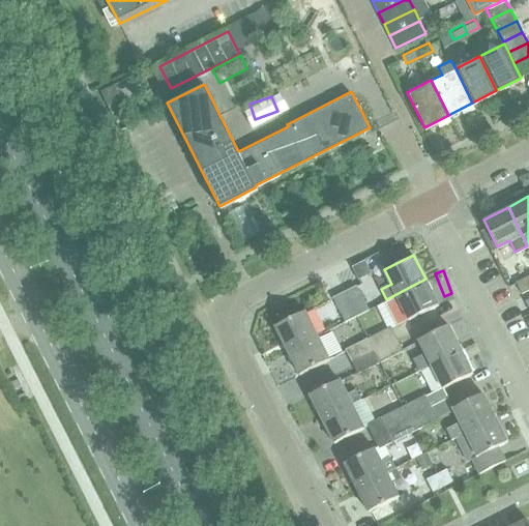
[(528,287),(528,271),(515,279),(521,291),(528,287)]
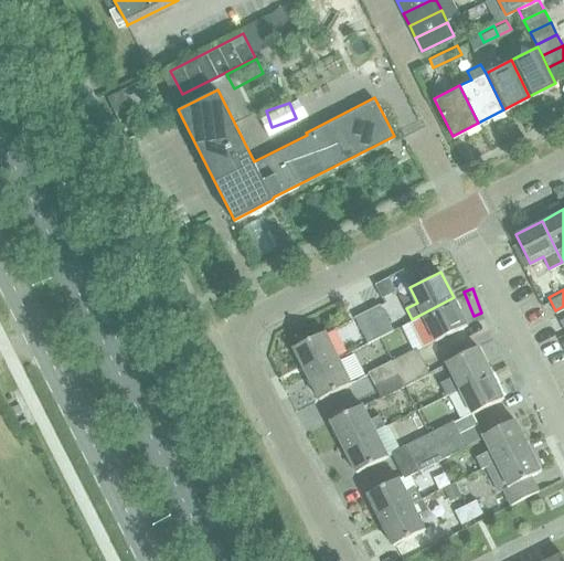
[(454,297),(412,319),(410,320),(422,346),(467,323),(454,297)]
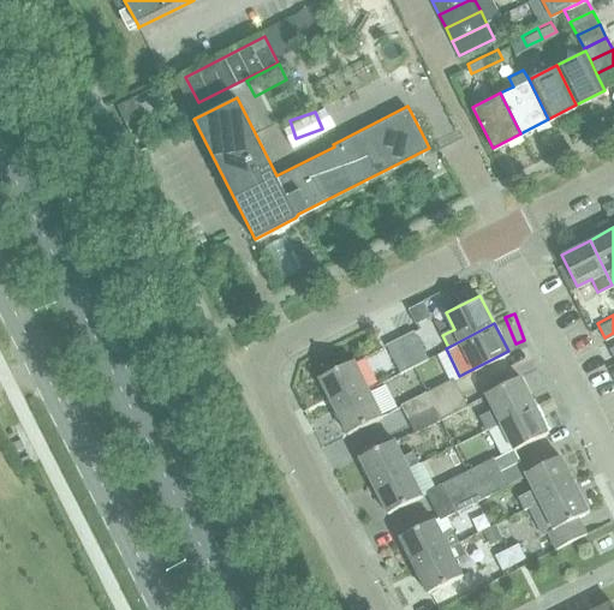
[(413,330),(400,336),(413,364),(427,357),(413,330)]
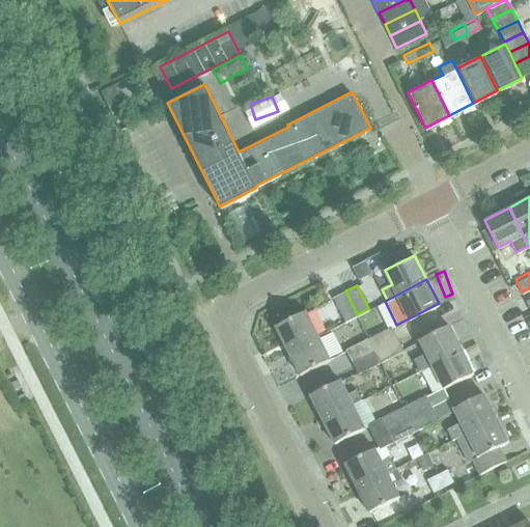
[(357,314),(345,290),(334,297),(345,320),(357,314)]
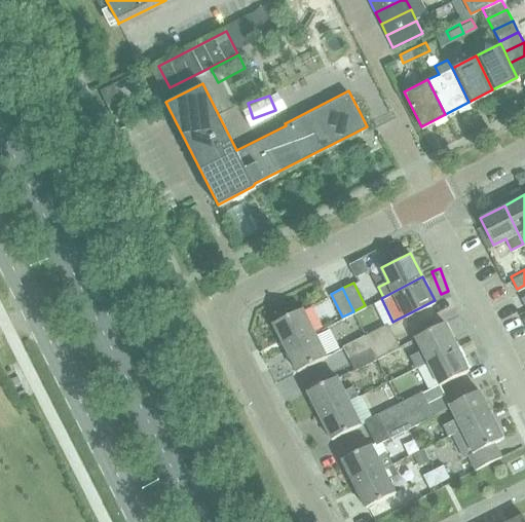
[(272,322),(285,346),(314,331),(302,306),(272,322)]
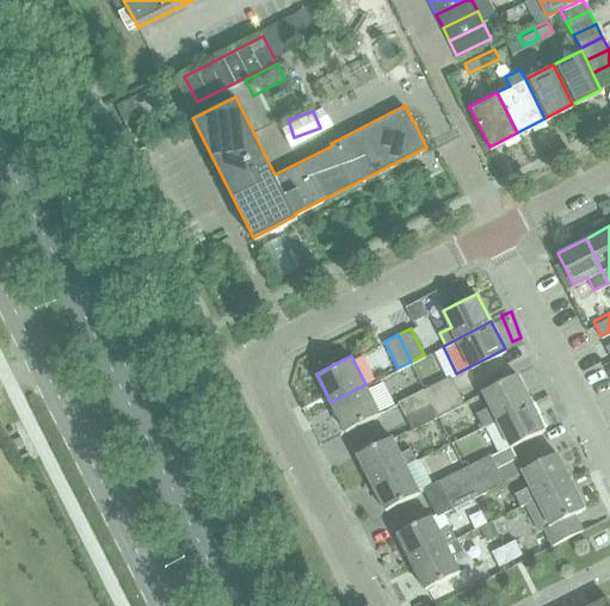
[(482,425),(497,418),(531,401),(517,372),(482,389),(490,404),(476,412),(482,425)]
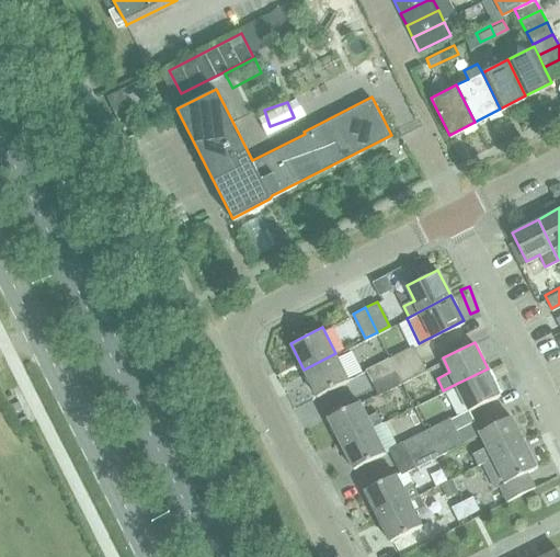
[(413,343),(388,355),(395,368),(420,356),(413,343)]
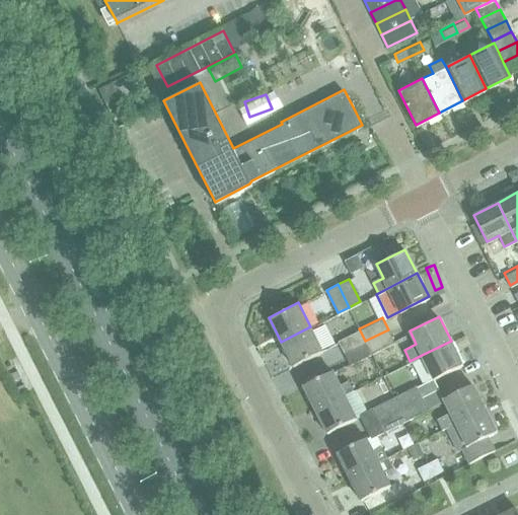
[(310,326),(281,342),(293,365),(322,350),(310,326)]
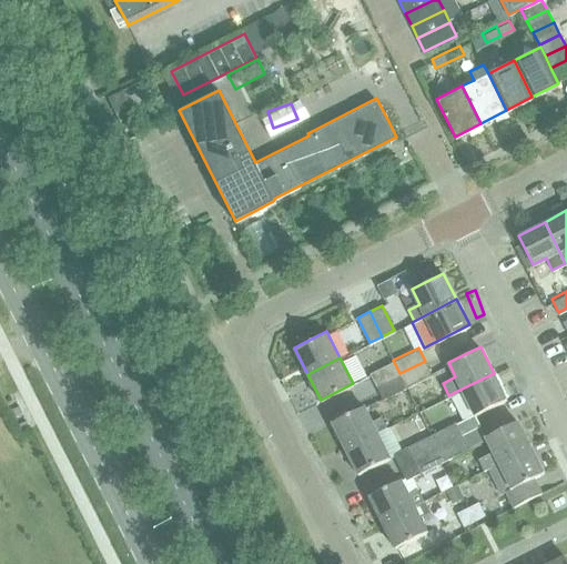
[(370,372),(376,385),(400,373),(393,360),(370,372)]
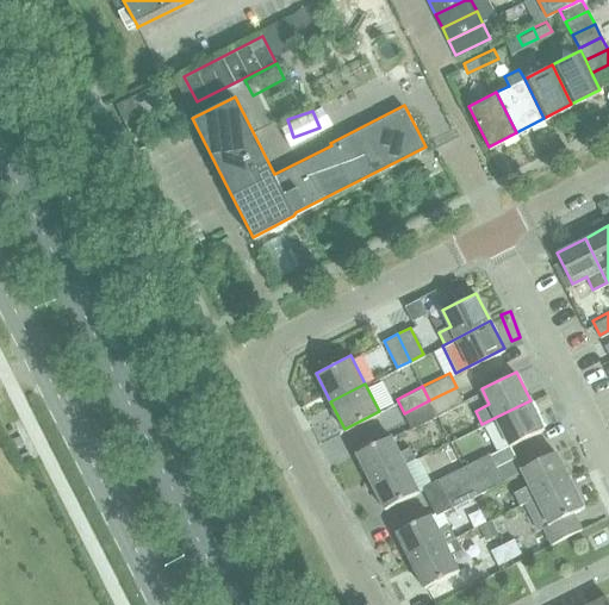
[(457,387),(429,400),(436,415),(464,400),(457,387)]
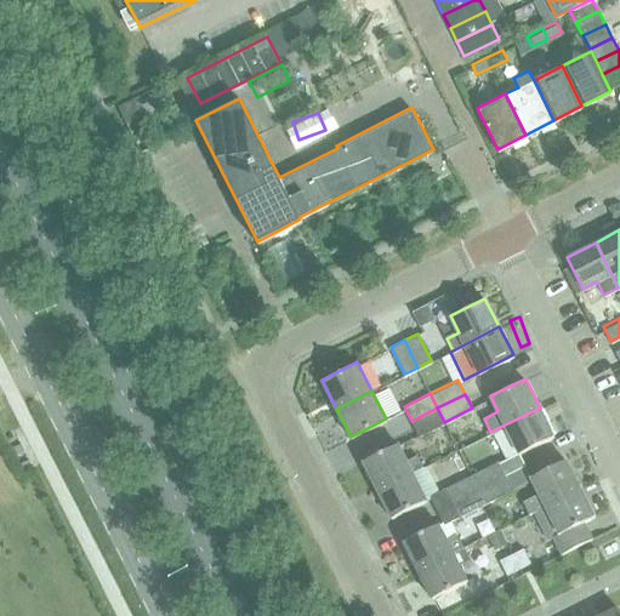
[(437,408),(411,421),(419,434),(444,422),(437,408)]
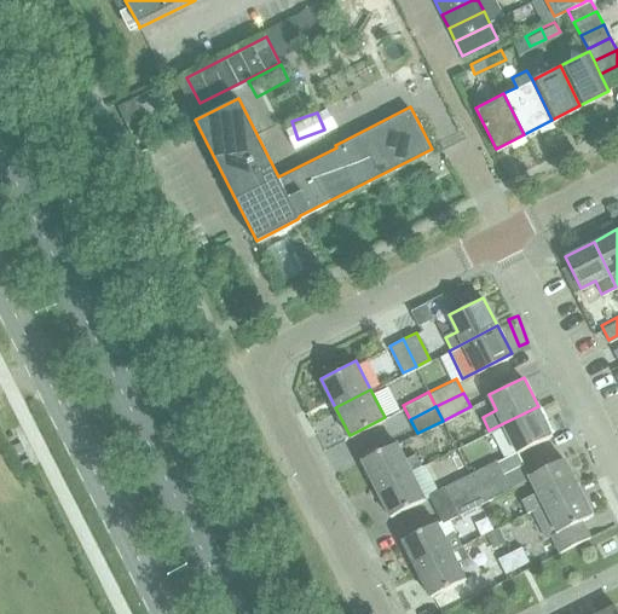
[(538,406),(503,423),(517,451),(552,433),(538,406)]
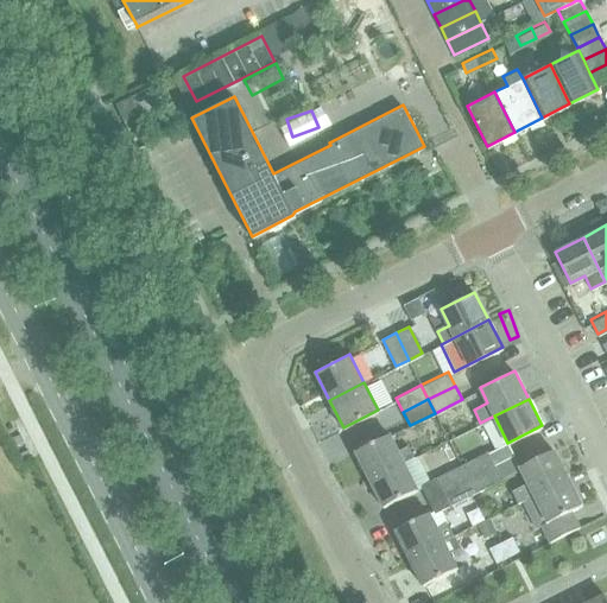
[(481,424),(457,432),(465,449),(487,440),(481,424)]
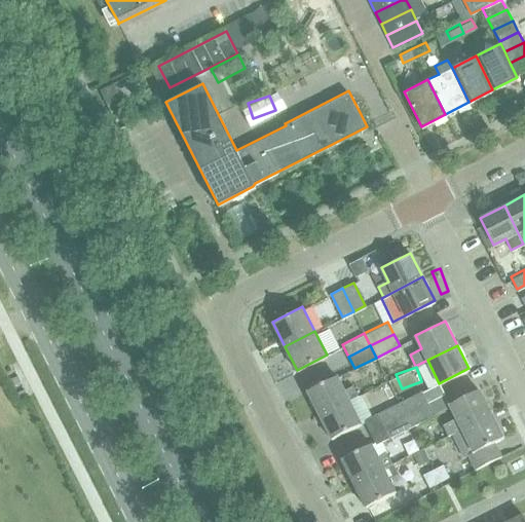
[(336,374),(307,389),(320,414),(349,399),(358,395),(352,384),(343,388),(336,374)]
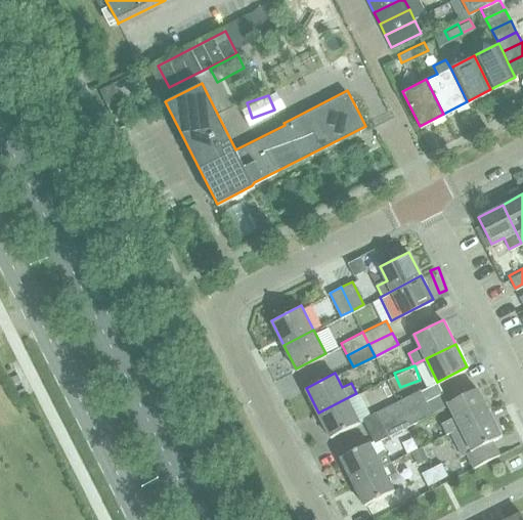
[(460,426),(489,410),(477,387),(447,401),(453,415),(440,422),(445,432),(460,426)]
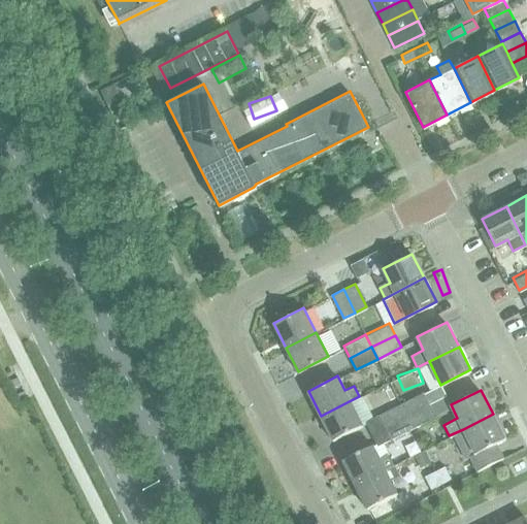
[(423,391),(399,402),(405,415),(429,402),(423,391)]
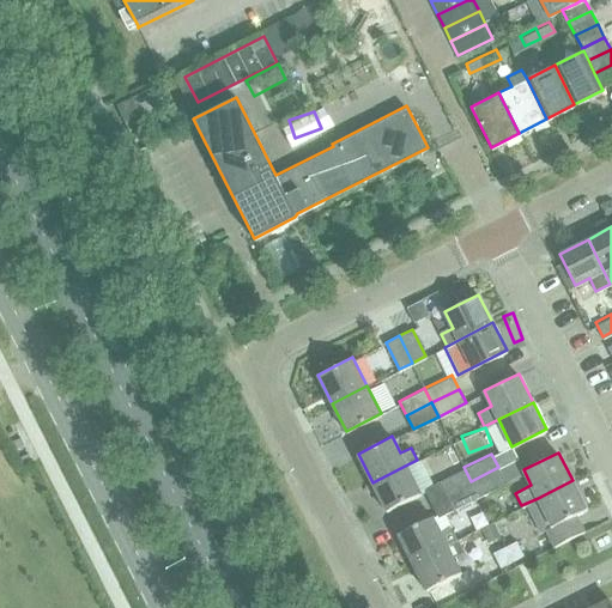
[(407,464),(373,482),(386,510),(420,492),(407,464)]
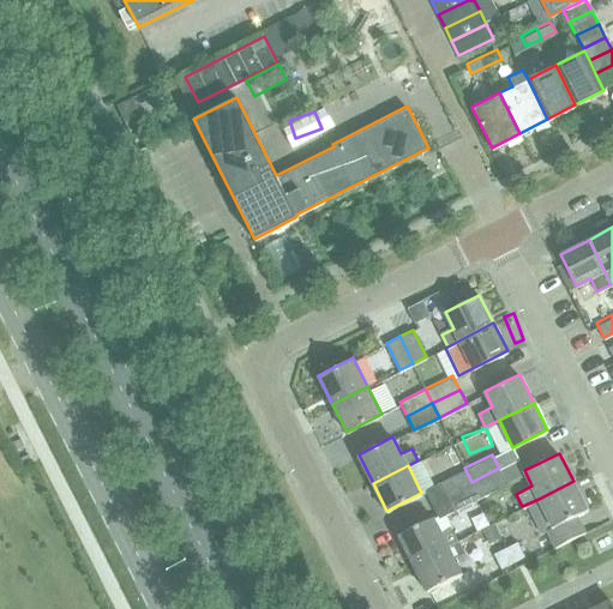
[(425,488),(431,502),(472,482),(464,468),(425,488)]
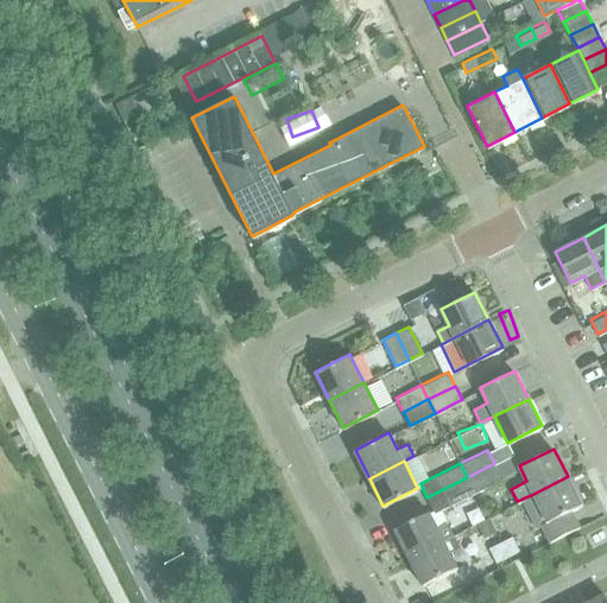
[(494,463),(467,477),(474,492),(501,477),(494,463)]
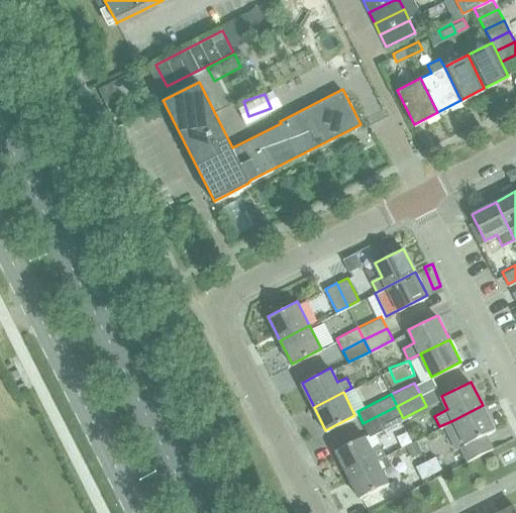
[(483,405),(453,420),(465,442),(459,444),(467,459),(492,446),(485,433),(494,428),(483,405)]
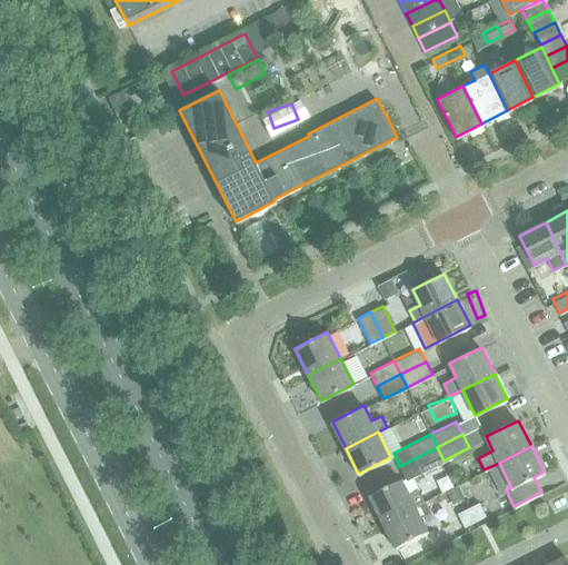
[(437,447),(399,466),(406,479),(444,461),(437,447)]
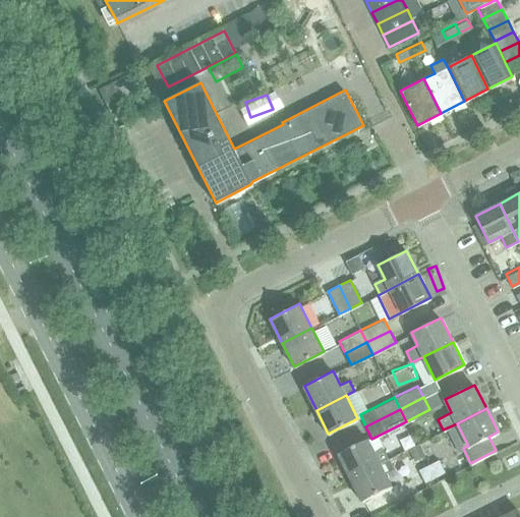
[(367,439),(338,453),(350,477),(380,462),(388,458),(383,447),(373,452),(367,439)]
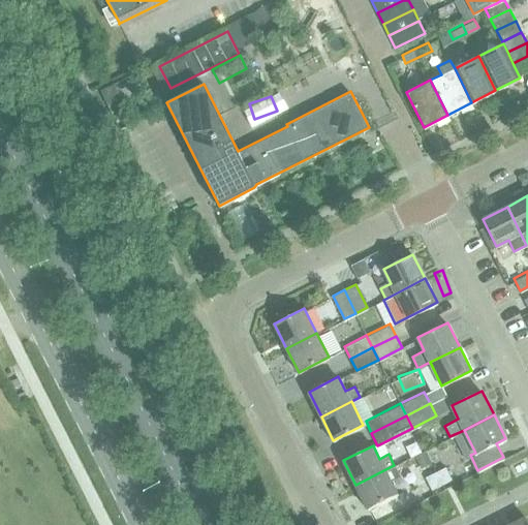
[(385,469),(355,485),(367,508),(397,493),(391,481),(400,475),(395,465),(394,465),(385,469)]
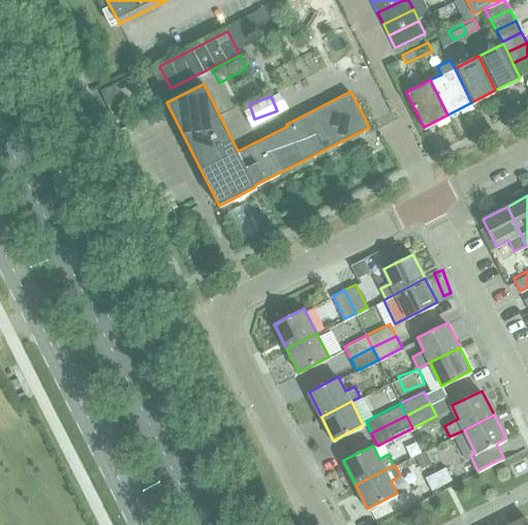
[(445,465),(434,471),(440,483),(452,477),(445,465)]
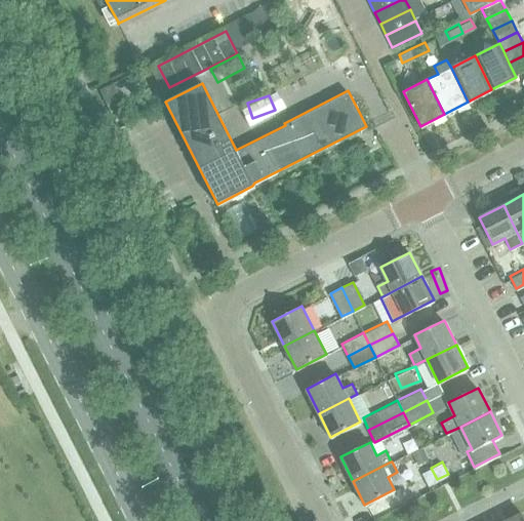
[(437,479),(431,468),(421,472),(428,484),(437,479)]
